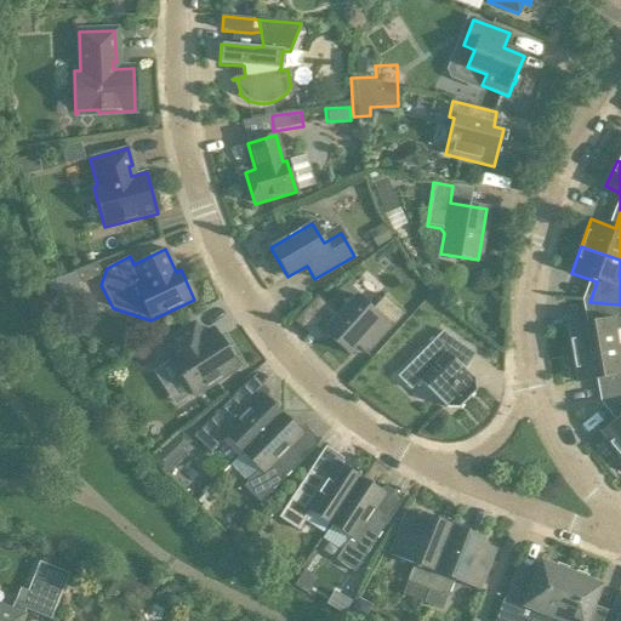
[(101,271),(97,262),(72,272),(77,284),(98,277),(101,271)]
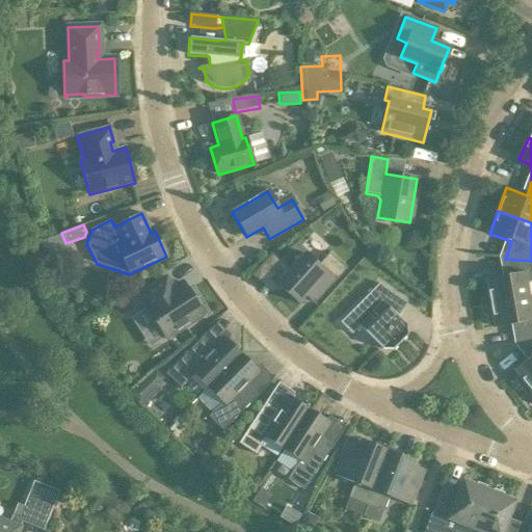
[(297,303),(304,296),(314,304),(346,269),(328,254),(319,263),(315,264),(304,254),(301,257),(293,257),(293,266),(276,285),(297,303)]
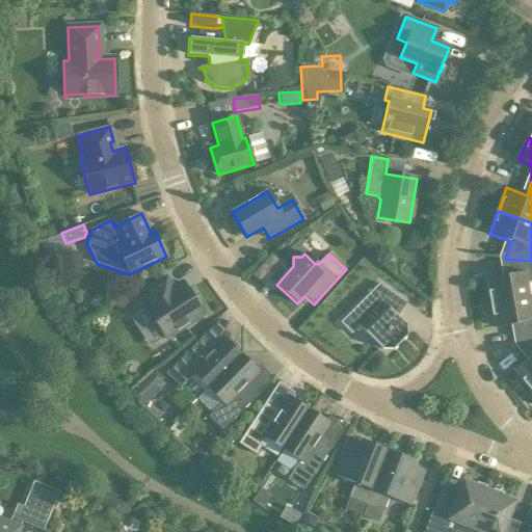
[(531,262),(531,261),(505,259),(508,276),(485,281),(489,304),(528,297),(526,284),(531,283),(531,262)]
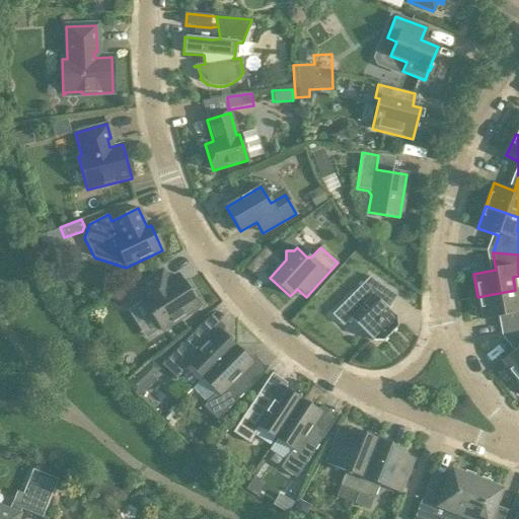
[(198,307),(177,276),(168,282),(161,271),(136,287),(143,298),(141,299),(161,330),(198,307)]
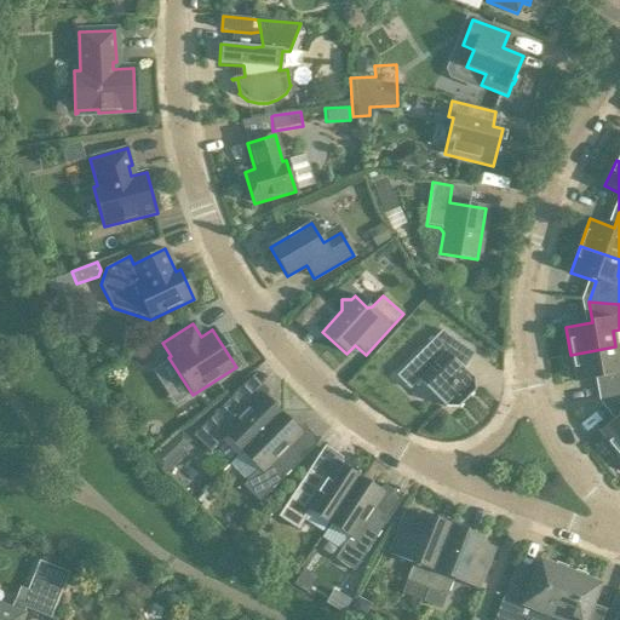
[(472,392),(472,379),(432,339),(395,377),(409,390),(418,382),(445,407),(457,408),(472,392)]
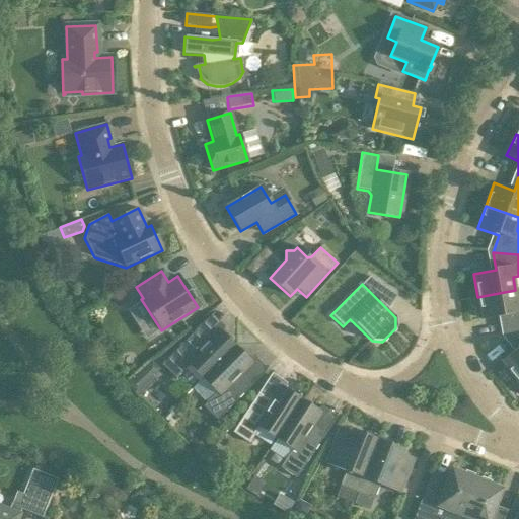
[(507,335),(518,328),(518,289),(515,290),(477,297),(482,320),(504,316),(507,335)]
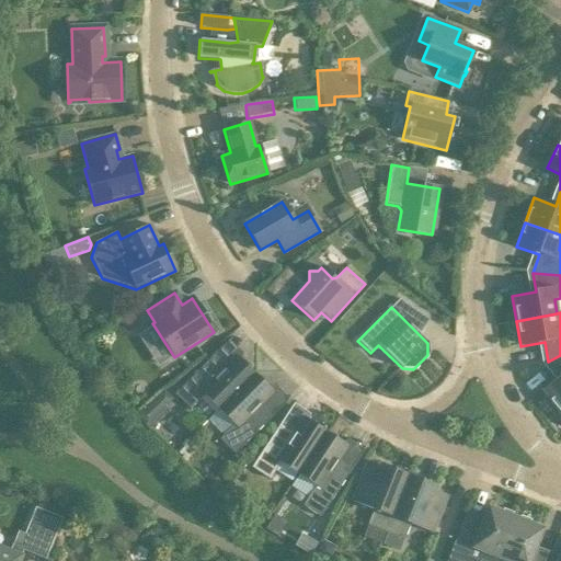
[(560,355),(548,362),(560,376),(541,391),(558,411),(560,408),(560,355)]
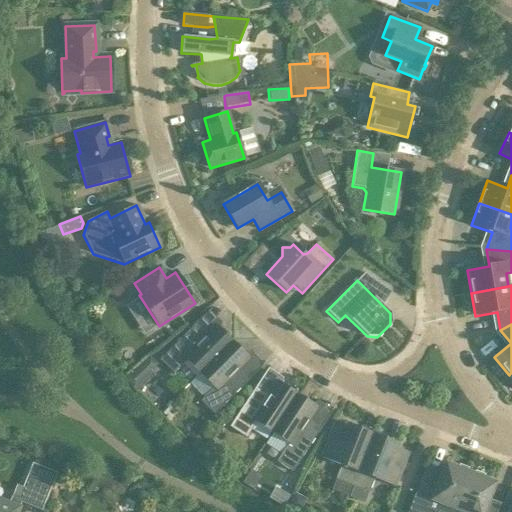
[(199,374),(231,342),(214,325),(205,334),(201,334),(193,326),(159,360),(173,373),(186,360),(199,374)]
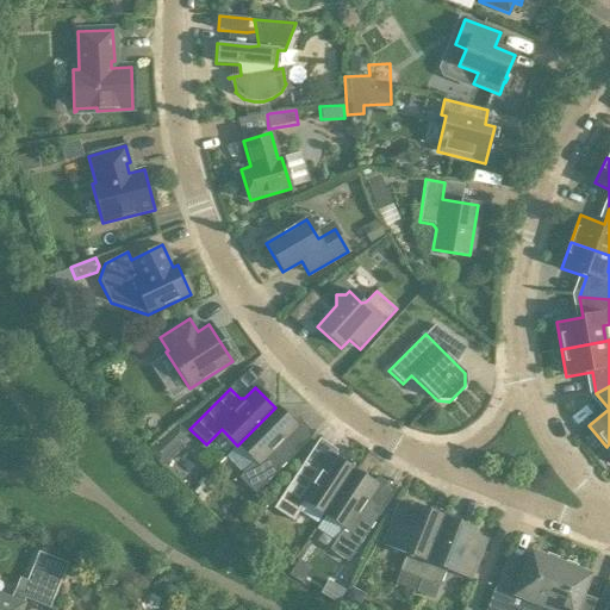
[(275,408),(237,446),(254,461),(238,478),(254,493),(294,453),(285,443),(285,439),(296,428),(275,408)]
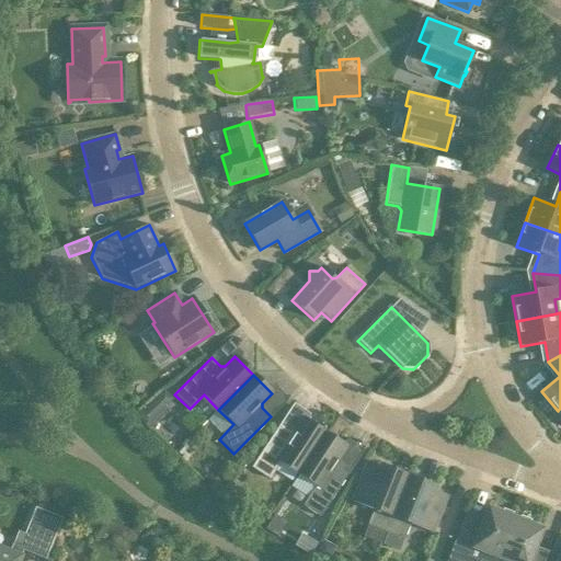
[(297,473),(324,433),(302,419),(295,430),(290,431),(279,424),(251,468),(268,479),(279,462),(297,473)]
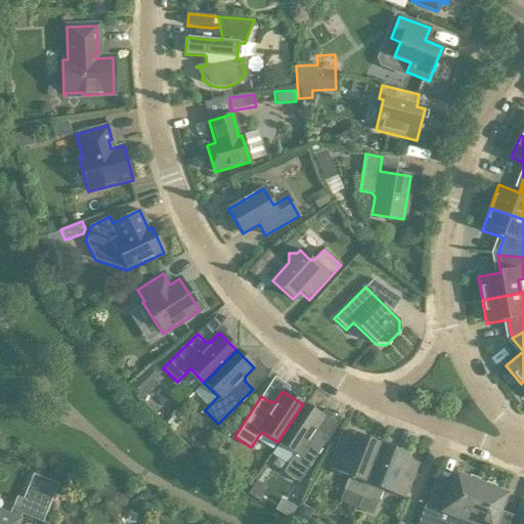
[(303,404),(277,442),(295,453),(281,472),(298,483),(328,439),(317,433),(316,429),(323,418),(303,404)]
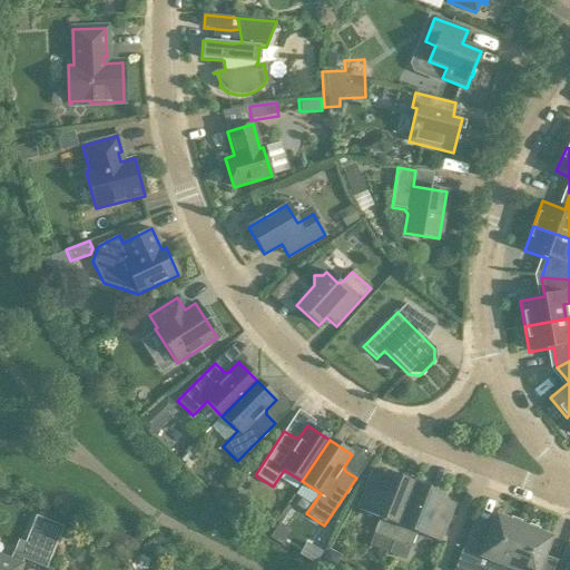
[(392,541),(414,483),(385,472),(381,483),(369,478),(356,509),(380,518),(373,533),(392,541)]
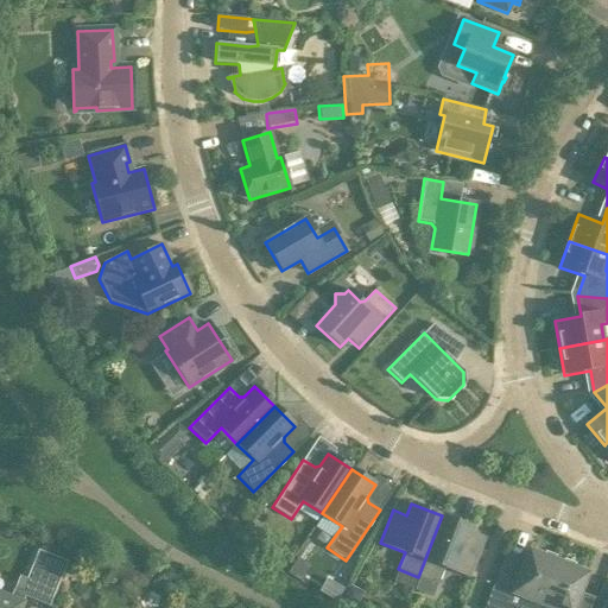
[(472,527),(442,515),(418,577),(437,584),(444,568),(468,577),(481,544),(468,539),(472,527)]
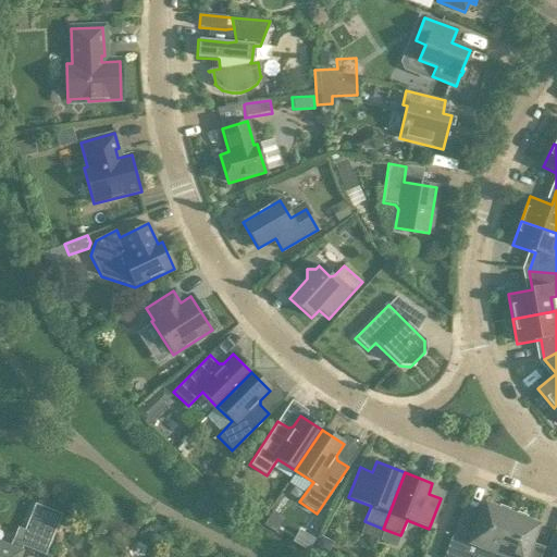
[(480,514),(463,507),(443,556),(494,556),(495,555),(511,515),(484,504),(480,514)]
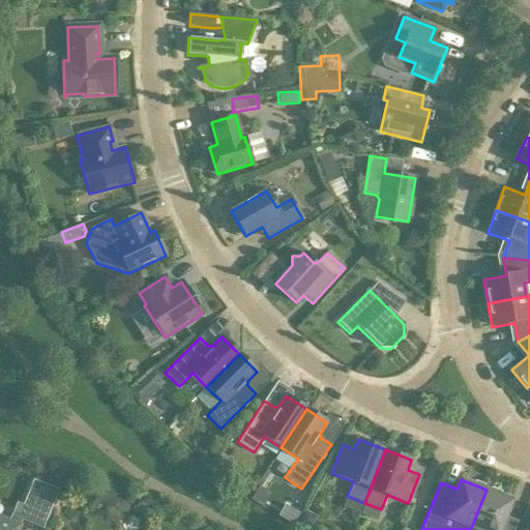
[(57,490),(32,480),(20,512),(45,523),(57,490)]
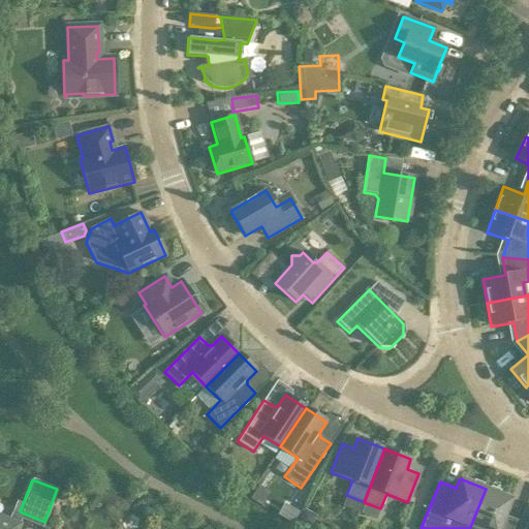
[(511,499),(486,489),(470,527),(474,528),(512,528),(517,521),(504,516),(511,499)]
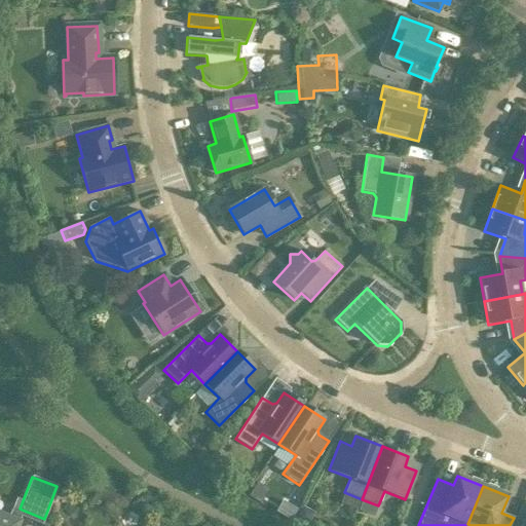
[(0,514),(0,525),(16,525),(22,515),(11,511),(8,518),(0,514)]
